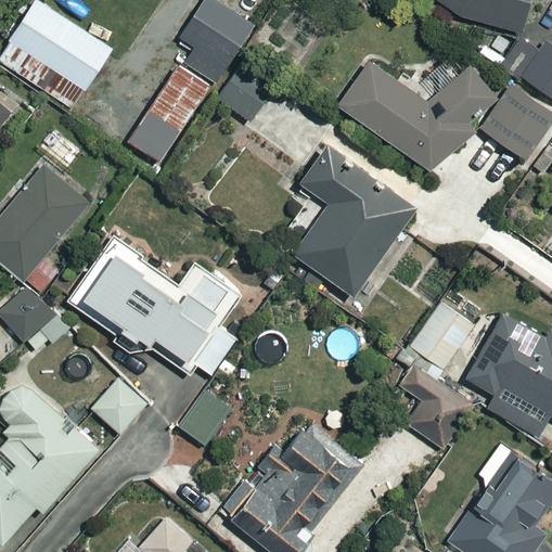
[(180,67),(212,88),(256,28),(216,0),(205,0),(177,38),(192,50),(180,67)]
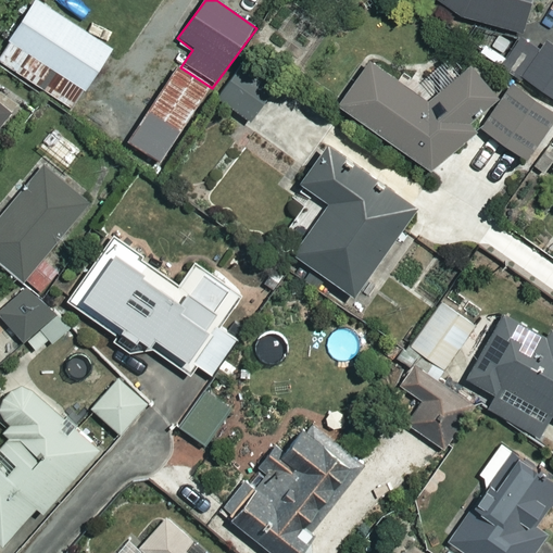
[(430,0),(459,20),(513,33),(532,0),(430,0)]
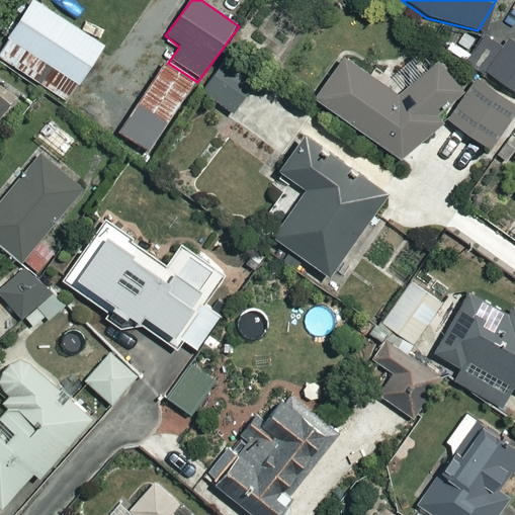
[(106,47),(34,1),(0,54),(0,57),(36,80),(47,64),(81,86),(106,47)]
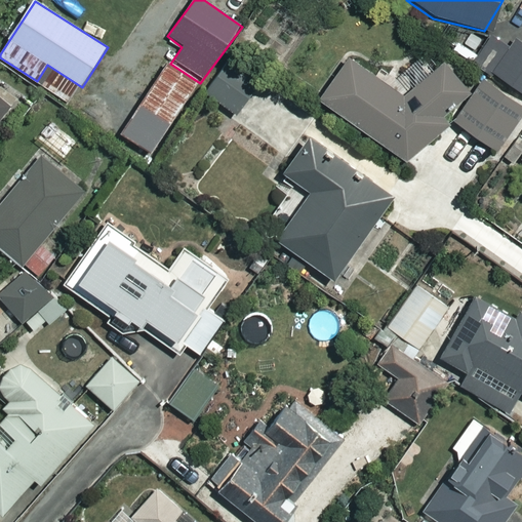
[(511,48),(491,35),(473,61),(521,93),(521,46),(515,41),(511,48)]
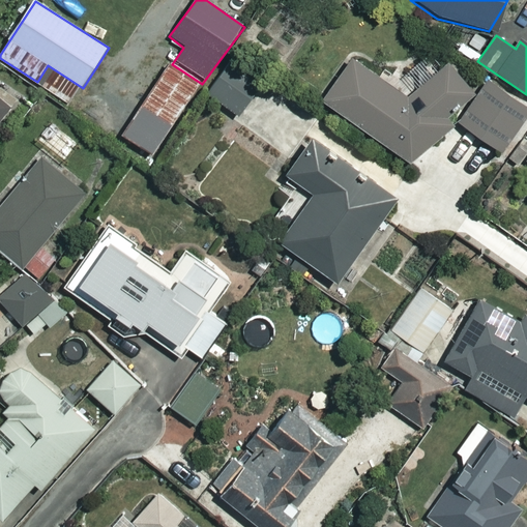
[(261,85),(230,61),(206,92),(237,116),(261,85)]
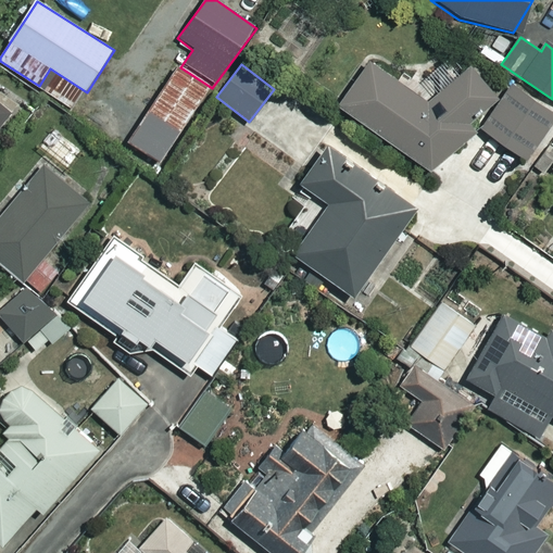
[(431,108),(371,64),(339,107),(436,176),(495,93),(461,68),(431,108)]
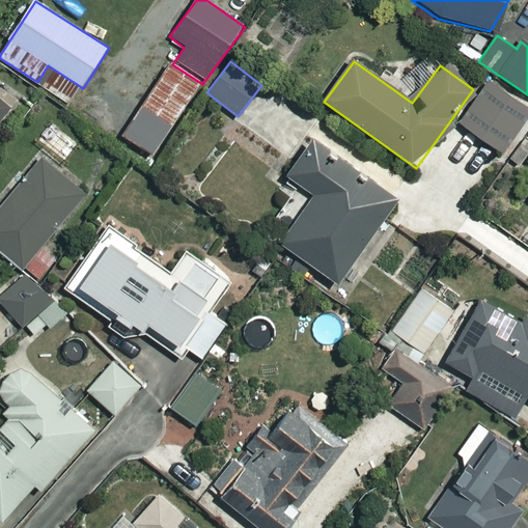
[(202,84),(172,64),(120,134),(150,156),(202,84)]
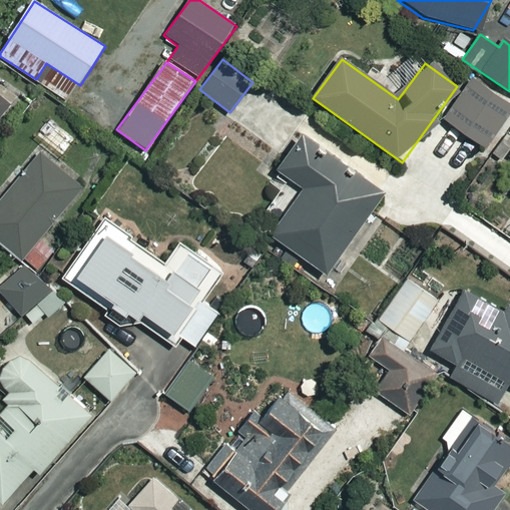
[(509,110),(509,104),(472,79),(444,121),(484,148),(509,110)]
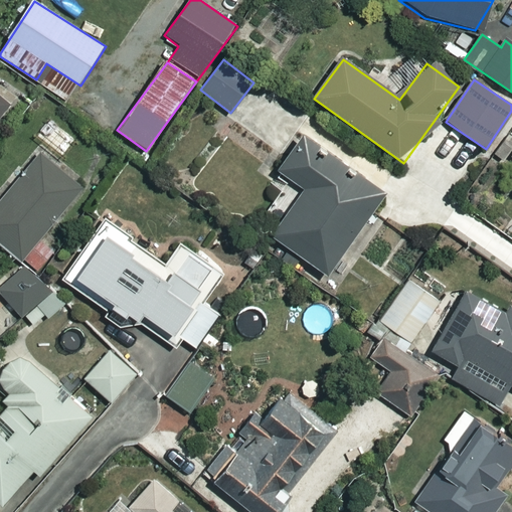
[(0,115),(8,106),(0,99),(0,115)]
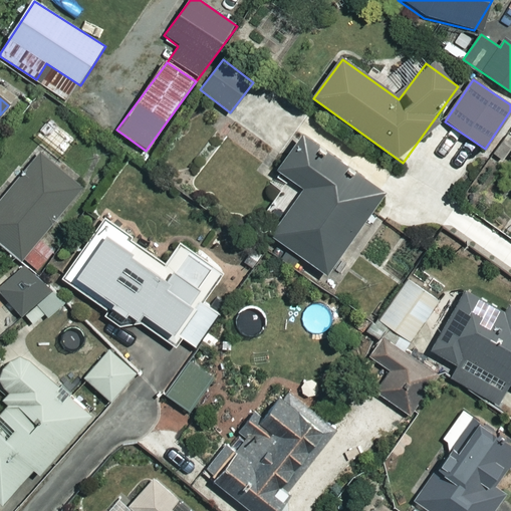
[(384,196),(302,138),(277,173),(304,192),(272,237),(326,275),(384,196)]
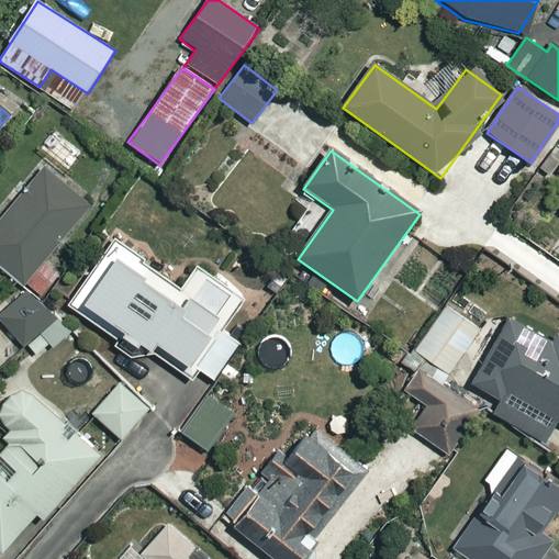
[(90,205),(44,167),(0,219),(0,265),(22,284),(90,205)]
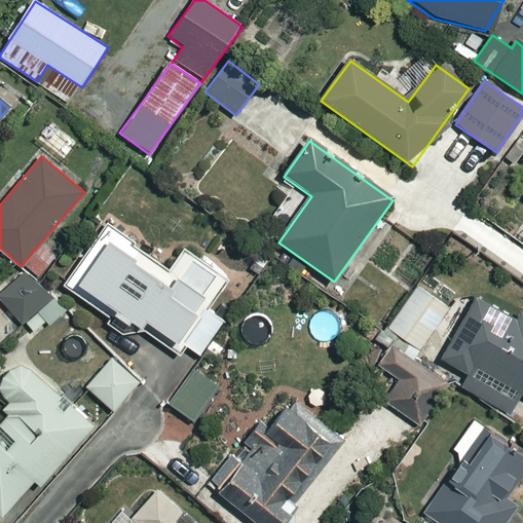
[(105,234),(69,285),(172,359),(181,345),(196,357),(223,321),(204,307),(225,279),(185,252),(165,278),(105,234)]
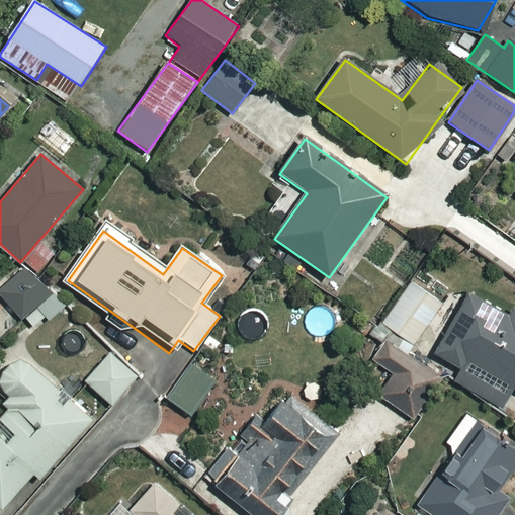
[(49,294),(25,267),(0,288),(0,294),(21,319),(49,294)]
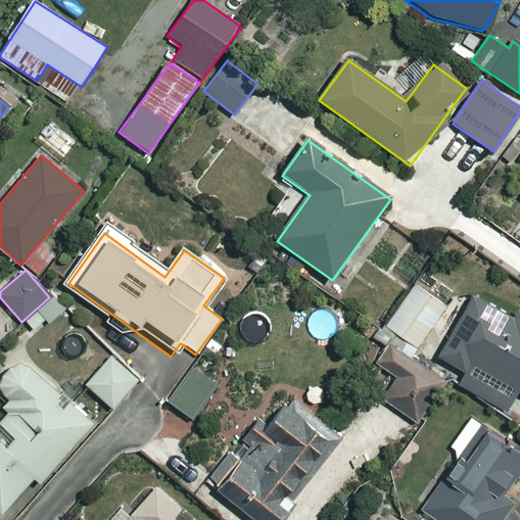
[(444,305),(414,284),(385,326),(417,347),(444,305)]
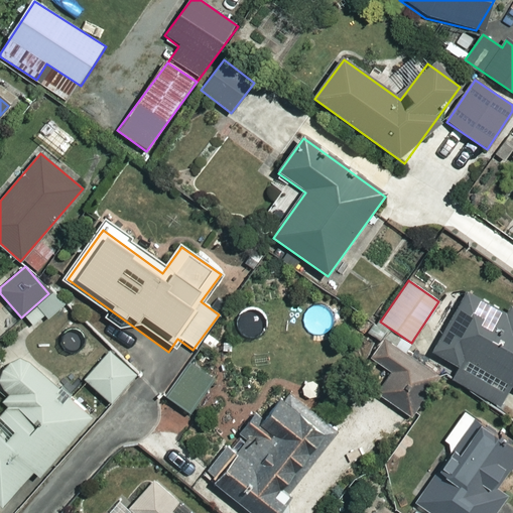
[(510,386),(512,388),(512,305),(507,316),(467,293),(432,353),(458,367),(450,381),(498,408),(510,386)]
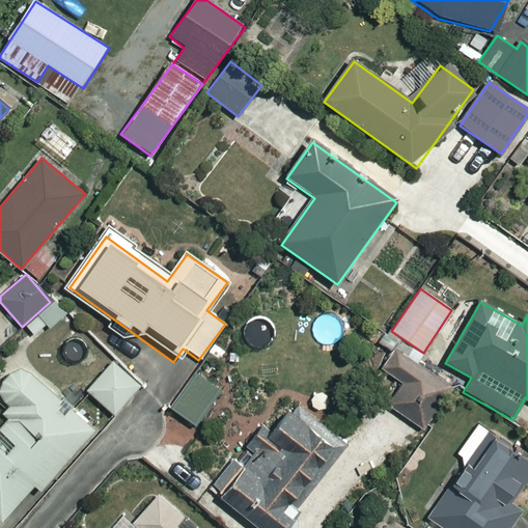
[(449,387),(394,349),(381,368),(403,384),(388,405),(420,427),(449,387)]
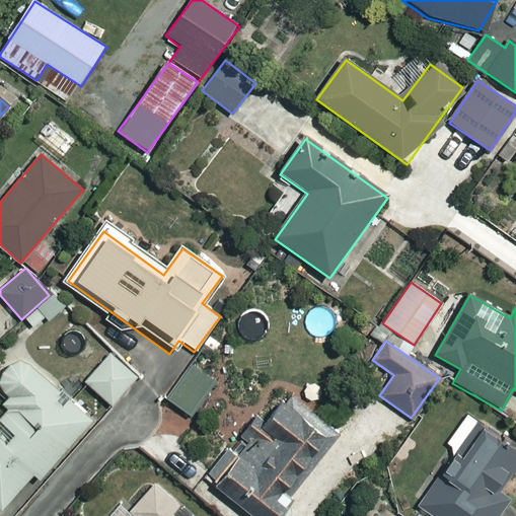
[(135,378),(109,354),(84,381),(109,404),(135,378)]
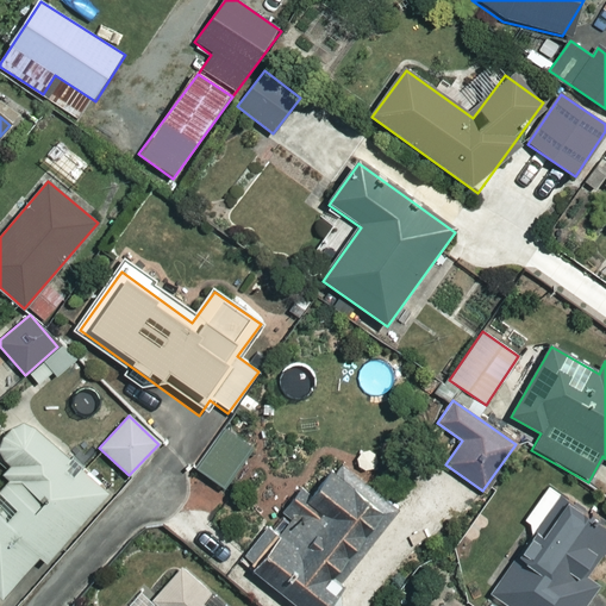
[(105,497),(23,420),(0,445),(0,454),(13,466),(0,479),(0,598),(7,604),(105,497)]
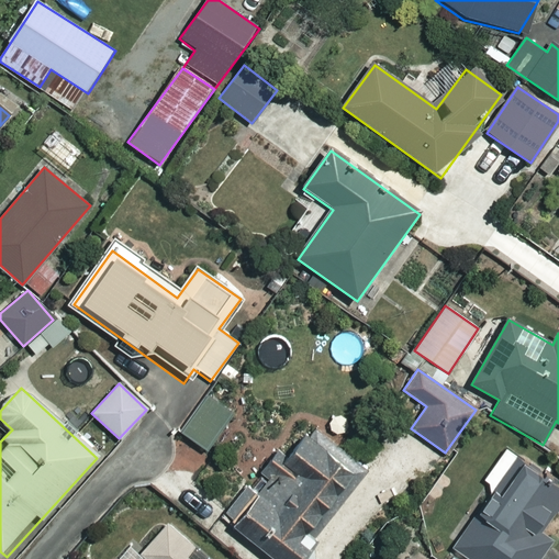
[(241,407),(213,388),(181,433),(209,453),(241,407)]
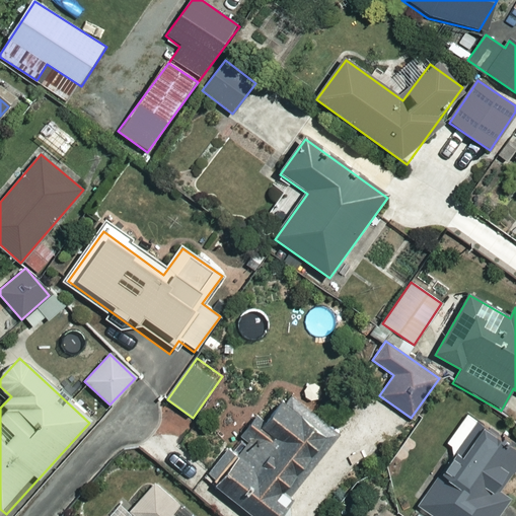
[(339,436),(288,393),(264,423),(254,416),(203,476),(250,515),(283,515),(294,503),(276,488),(297,461),(309,471),(339,436)]
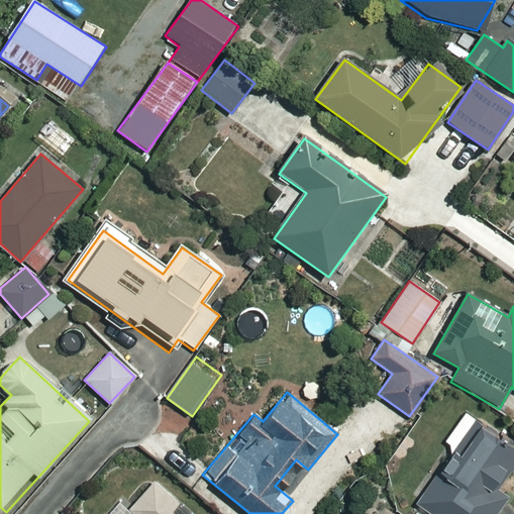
[(513,468),(513,444),(466,411),(442,444),(452,451),(417,504),(431,513),(492,513),(507,493),(500,488),(513,468)]
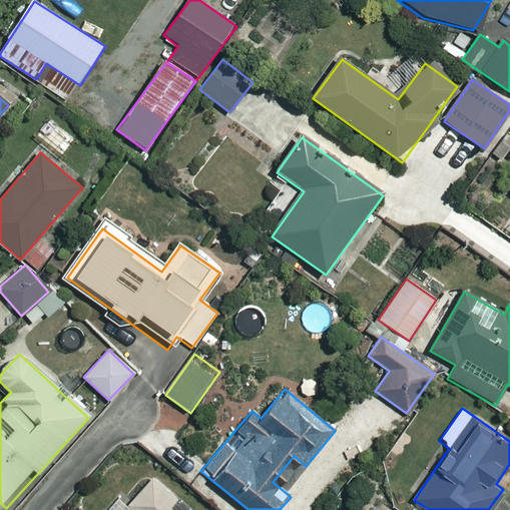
[(190,509),(152,477),(129,505),(119,497),(108,509),(190,509)]
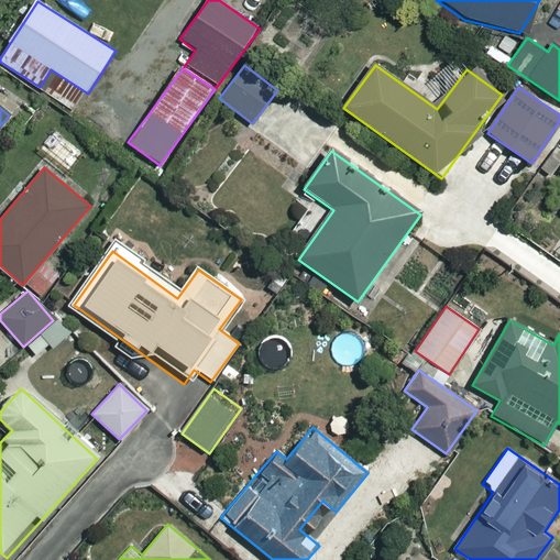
All buildings are outlined.
